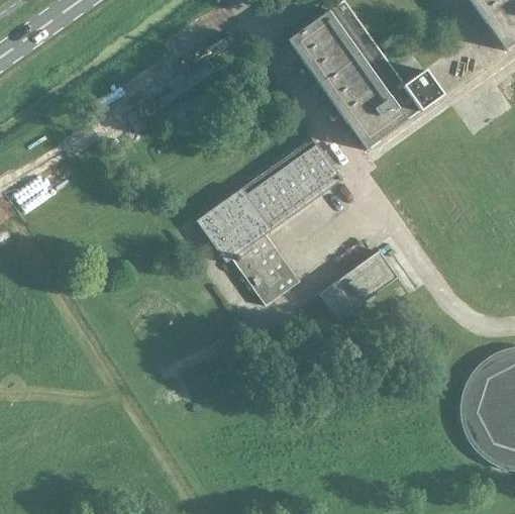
[(288,39),(322,88),(351,129),(348,132),(357,145),(362,143),(366,148),(443,93),(425,69),(406,83),(345,0),(341,0),(288,39)]
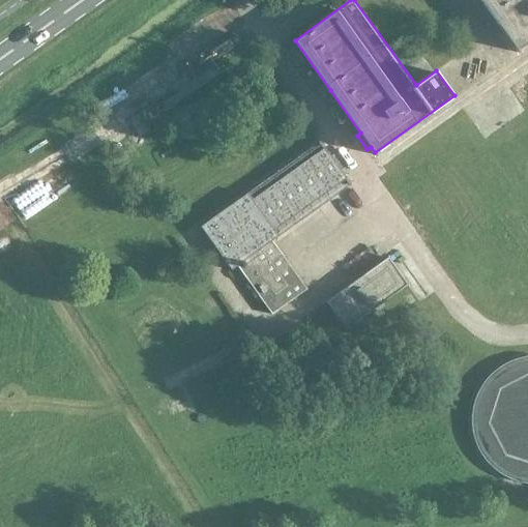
[(517,50),(527,41),(527,0),(480,0),(503,30),(499,33),(509,48),(514,45),(517,50)]
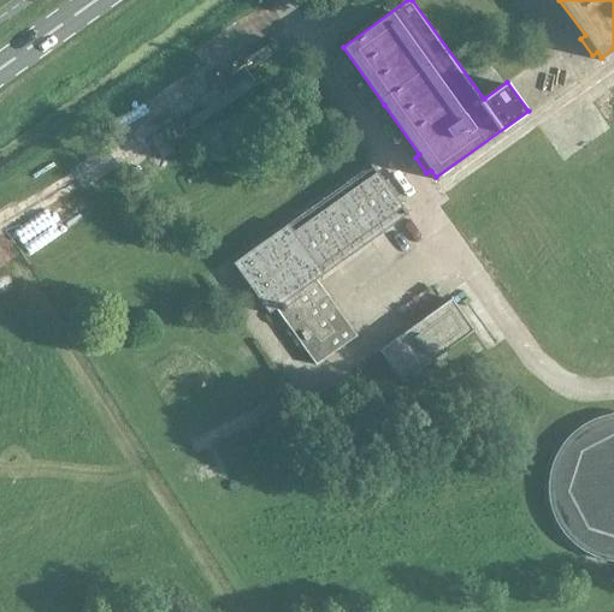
[(317,278),(384,229),(408,212),(396,195),(400,192),(388,177),(385,179),(373,162),(234,261),(270,312),(277,307),(317,362),(358,333),(317,278)]
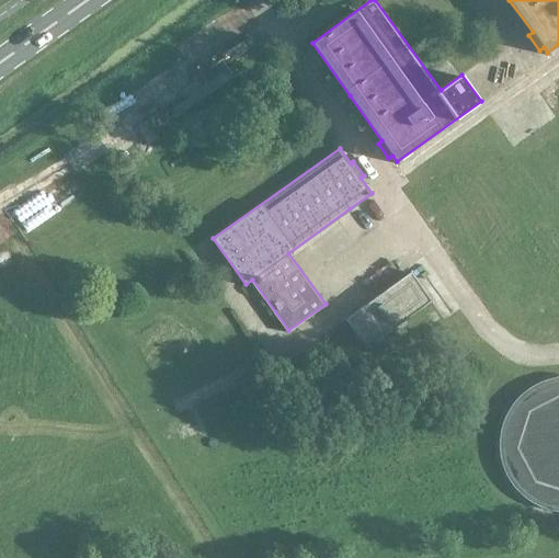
[(366,348),(432,299),(411,271),(345,318),(366,348)]
